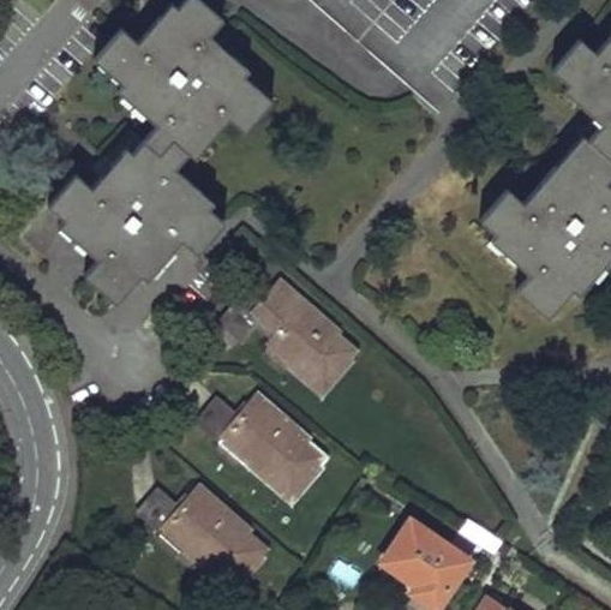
[(88,276),(119,304),(143,276),(150,281),(184,241),(199,255),(226,223),(198,199),(203,193),(177,171),(201,142),(208,148),(231,121),(246,136),(274,103),(246,79),(252,73),(211,39),(225,23),(197,0),(190,0),(171,24),(163,18),(139,46),(123,31),(96,63),(123,87),(118,93),(157,127),(143,143),(130,132),(105,160),(112,167),(93,189),(78,177),(41,220),(69,244),(75,238),(101,261),(88,276)]
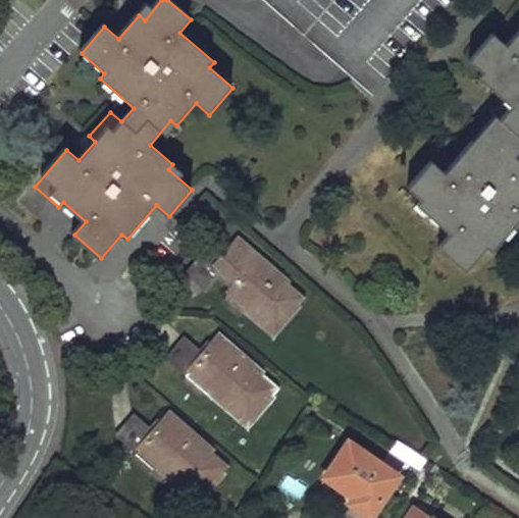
[(439,248),(466,271),(486,248),(491,252),(518,221),(518,157),(518,33),(507,46),(492,34),(470,60),(495,81),(489,86),(513,106),(478,146),(472,140),(446,171),(431,160),(408,188),(432,208),(428,213),(452,234),(439,248)]
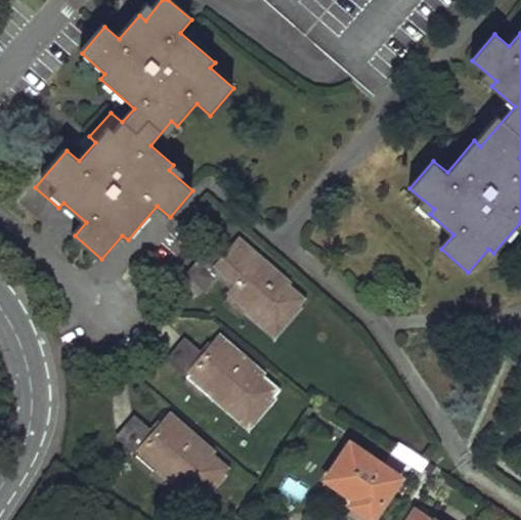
[(243,246),(226,262),(246,279),(233,293),(228,299),(245,314),(251,307),(278,333),(291,319),(289,317),(297,307),(300,310),(306,303),(243,246)]
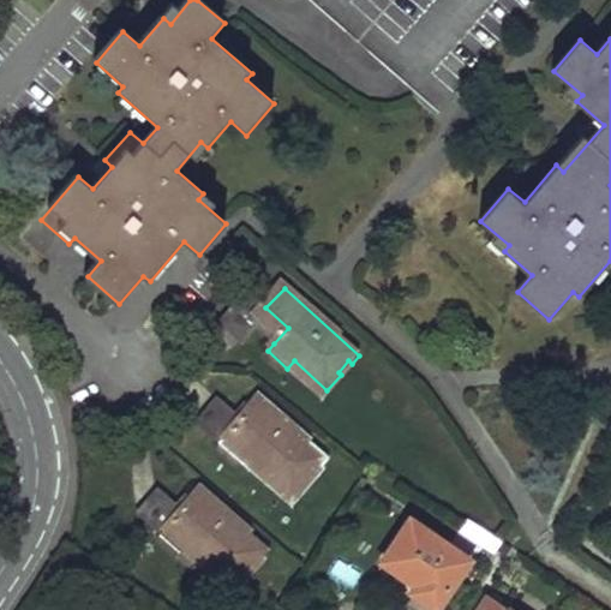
[(265,308),(247,293),(226,317),(249,339),(258,329),(274,344),(288,328),(265,308)]
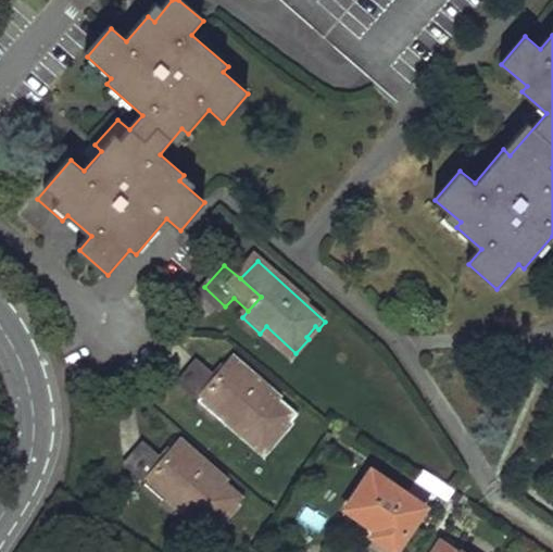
[(241,369),(235,363),(218,380),(223,387),(241,369)]
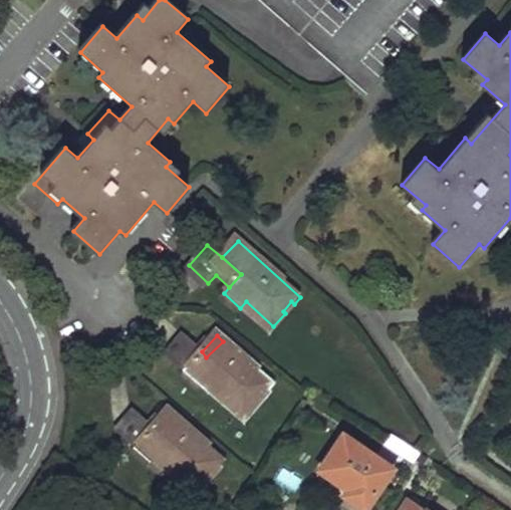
[(231,406),(245,418),(273,386),(223,341),(206,357),(202,351),(183,371),(201,389),(206,383),(217,392),(214,395),(228,408),(231,406)]
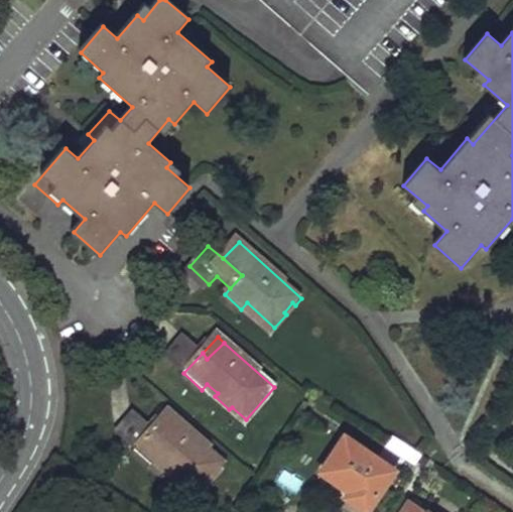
[(172,420),(166,416),(153,431),(159,435),(172,420)]
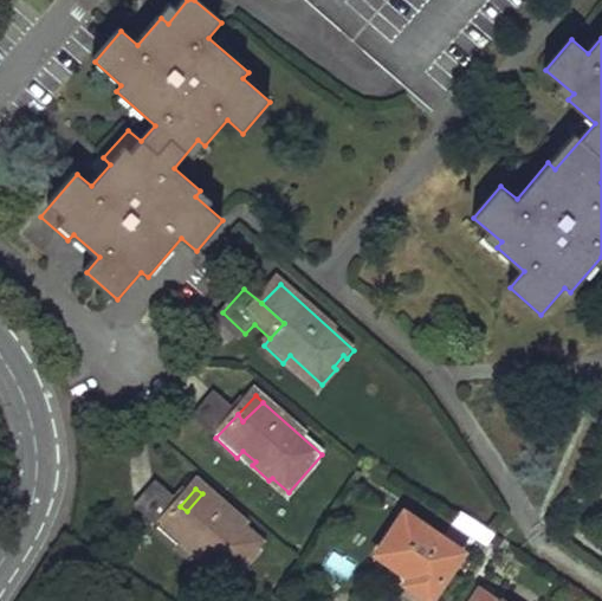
[(217,569),(233,581),(246,567),(244,563),(253,551),(257,554),(263,547),(202,493),(187,511),(180,506),(157,530),(176,547),(183,540),(200,553),(198,555),(215,572),(217,569)]
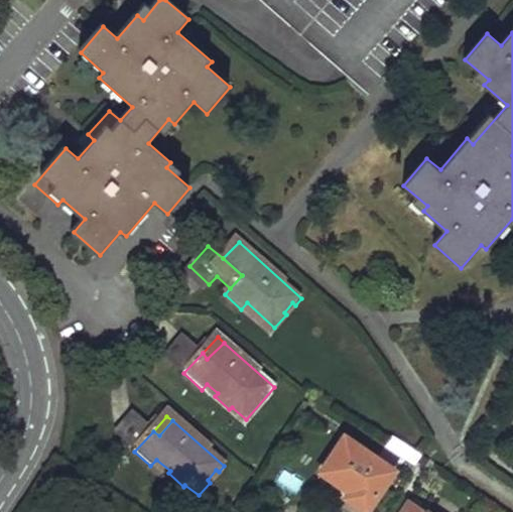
[(393,438),(386,449),(416,468),(423,457),(393,438)]
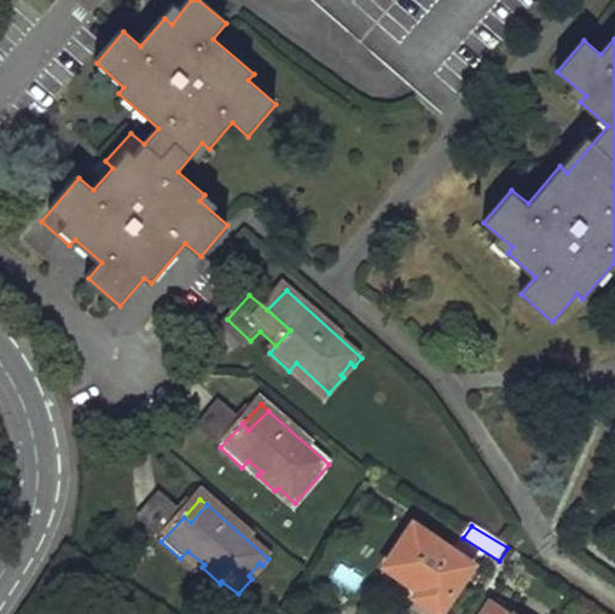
[(412,529),(386,569),(421,592),(408,613),(440,613),(470,568),(412,529)]
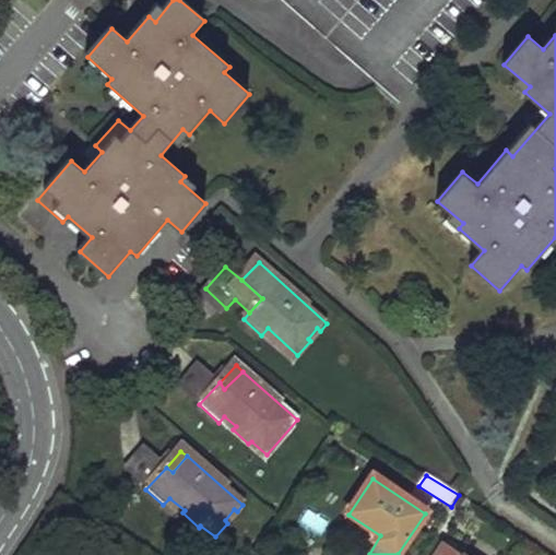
[(462,554),(447,544),(439,554),(462,554)]
